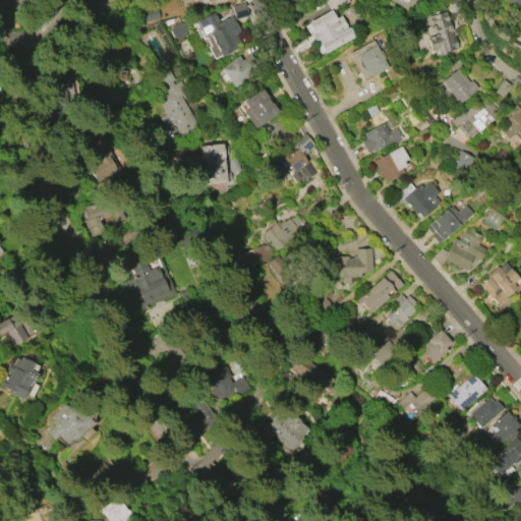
[(347,0),(348,2),(332,10),(330,5),(328,6),(325,0),(347,0)]
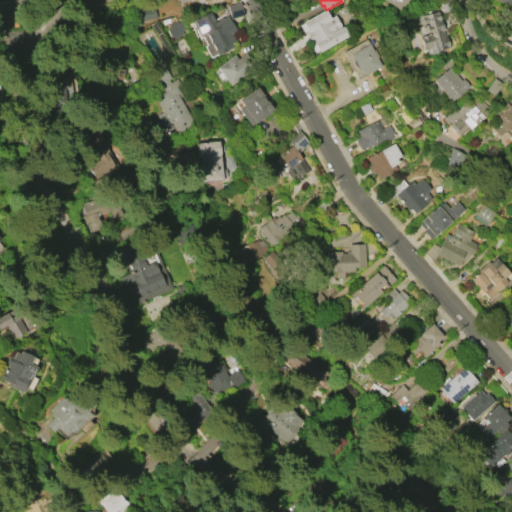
[(383,0),(408,0),(401,11),(383,0)]
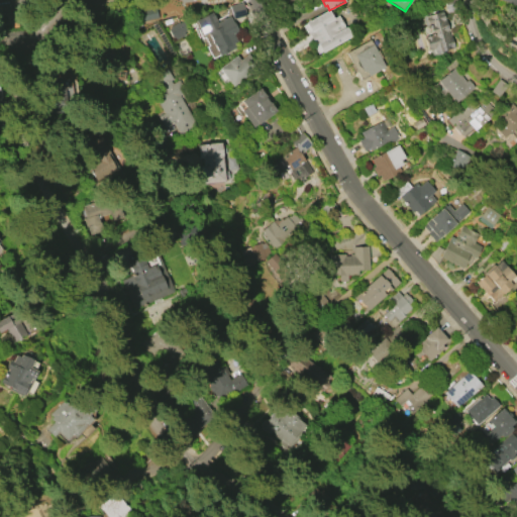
[(229,6),(242,2),(245,16),(232,19),(229,6)]
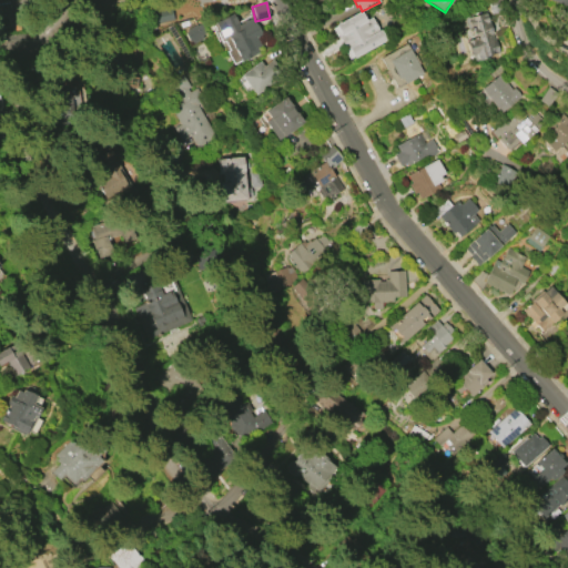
[(173,21),(170,8),(150,12),(153,26),(173,21)]
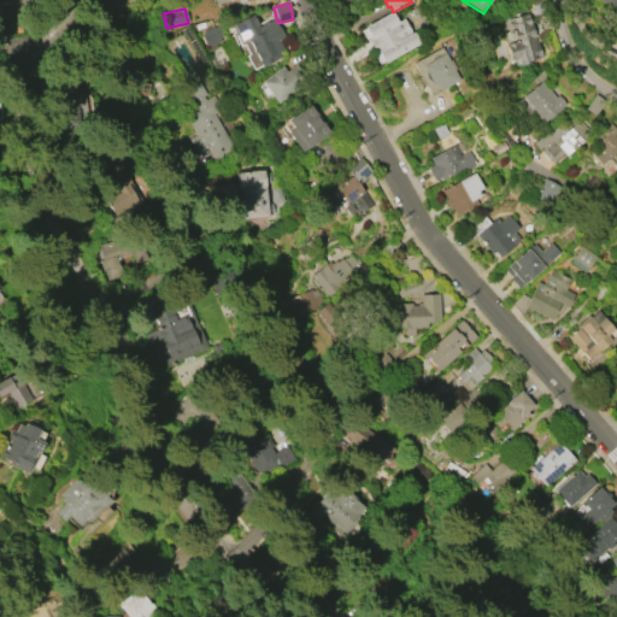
[(526,9),(542,59),(519,66),(516,58),(511,60),(505,45),(512,42),(503,16),(526,9)]
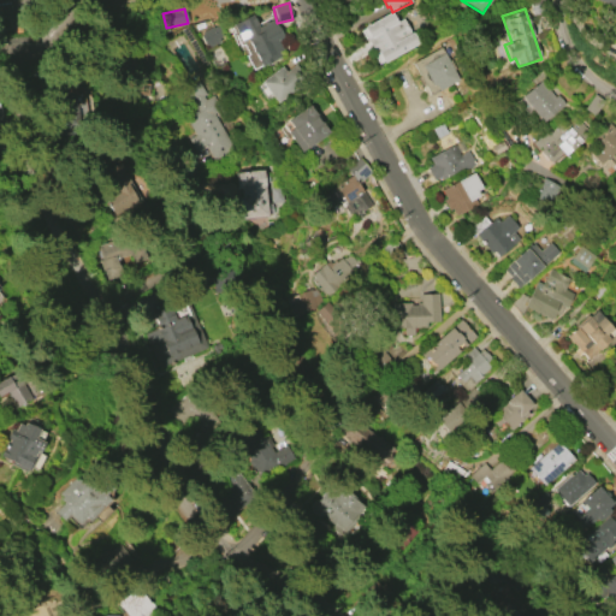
[(360,29),(390,12),(396,23),(403,18),(418,43),(383,64),(381,63),(379,64),(360,29)]
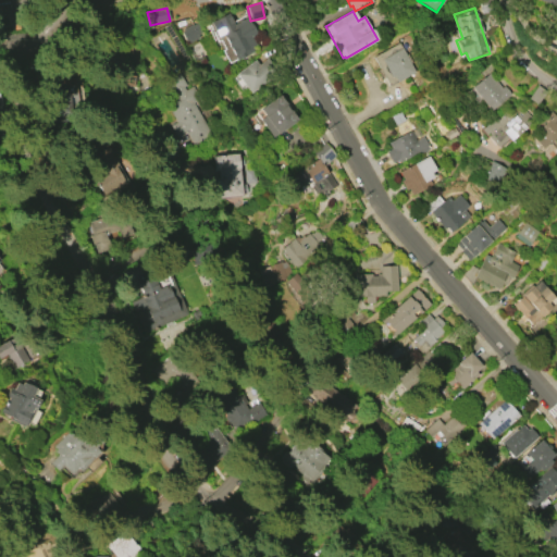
[(219,40),(210,22),(227,13),(233,24),(247,17),(256,35),(248,38),(255,50),(235,60),(224,38),(219,40)]
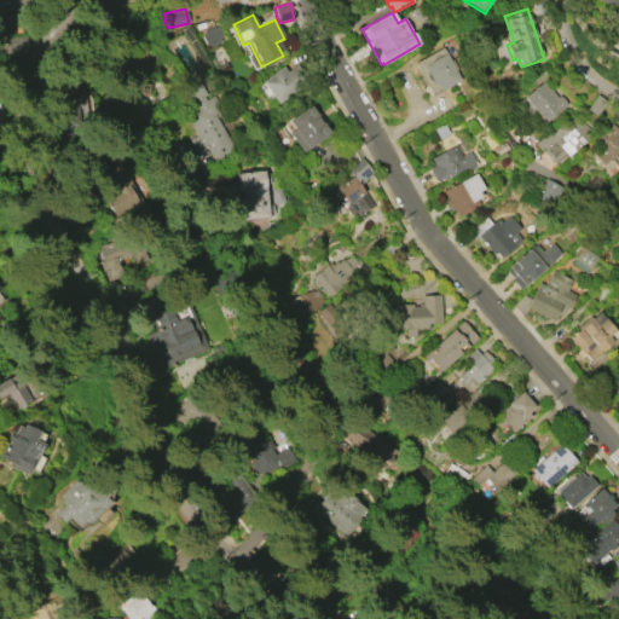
[(220,27),(225,36),(220,38),(221,41),(210,47),(208,44),(206,45),(201,36),(203,35),(202,33),(214,27),(215,29),(220,27)]
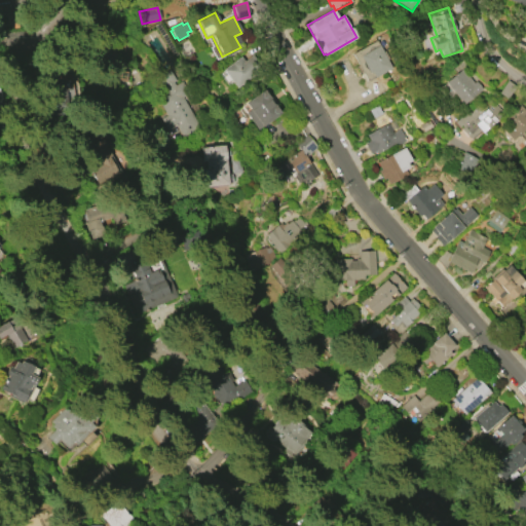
[(351,53),(375,40),(382,52),(383,51),(387,59),(386,60),(391,68),(374,77),(373,77),(366,81),(351,53)]
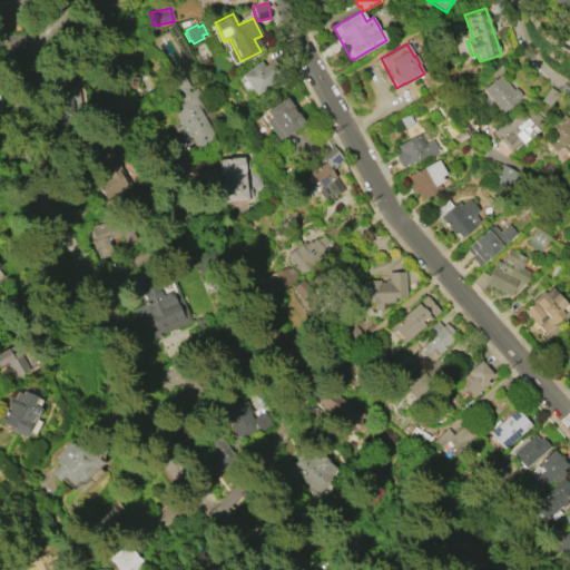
[(241,76),(259,61),(264,67),(273,60),(283,74),(255,95),(241,76)]
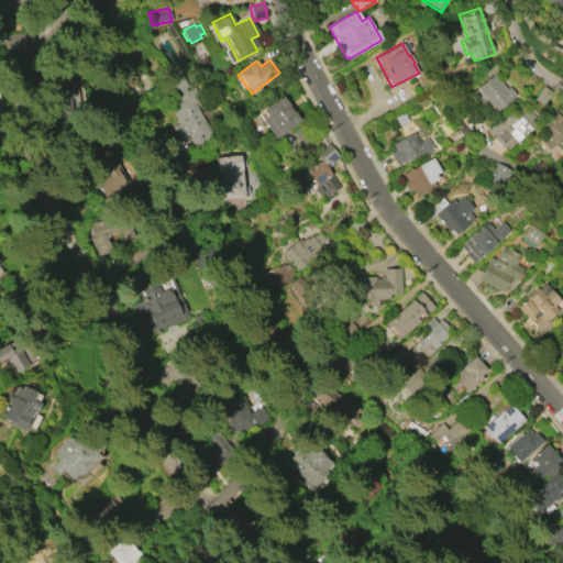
[(196,105),(214,136),(196,147),(188,134),(179,140),(172,128),(179,123),(167,102),(177,97),(176,94),(174,96),(166,83),(180,74),(188,87),(185,88),(187,91),(192,88),(200,101),(196,105)]
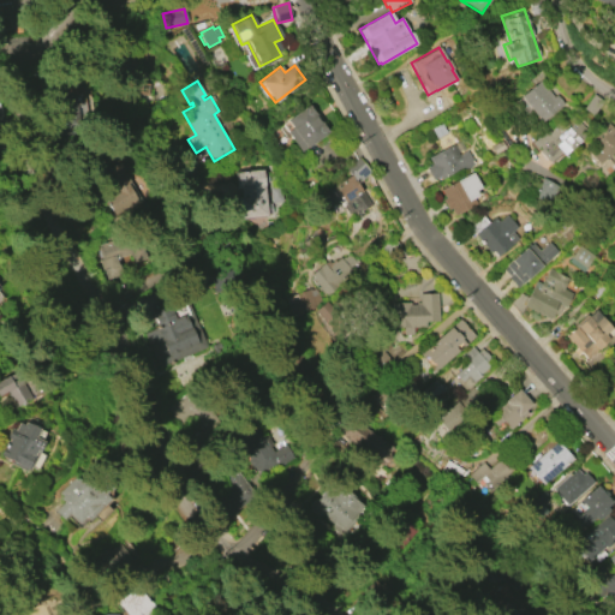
[(541,123),(520,96),(539,81),(553,97),(556,95),(563,103),(541,123)]
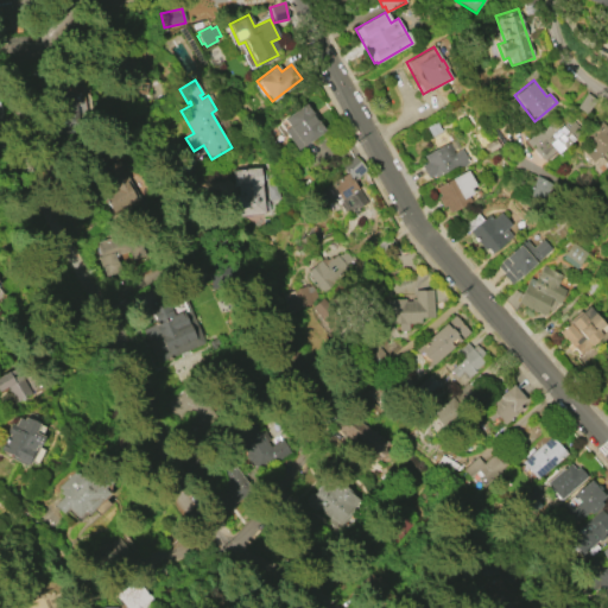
[(77,101),(76,93),(68,94),(68,84),(55,86),(59,128),(87,125),(84,101),(77,101)]
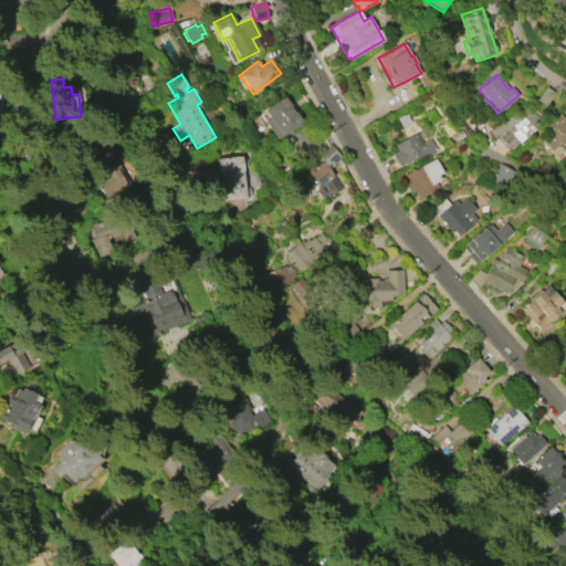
[(283,96),(301,122),(275,140),(262,122),(268,118),(263,111),(283,96)]
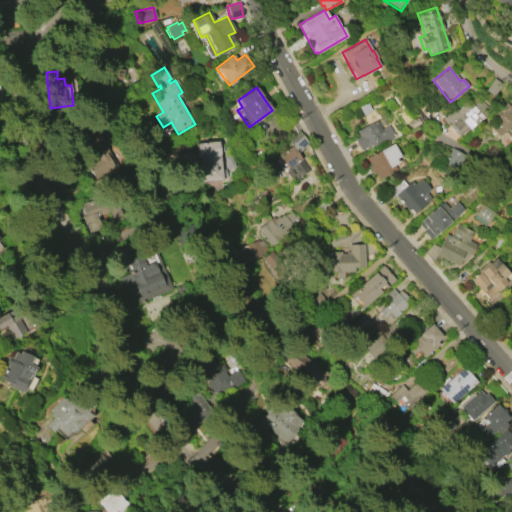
[(480,98),(491,110),(470,131),(466,127),(456,136),(441,120),(470,92),(478,100),(480,98)]
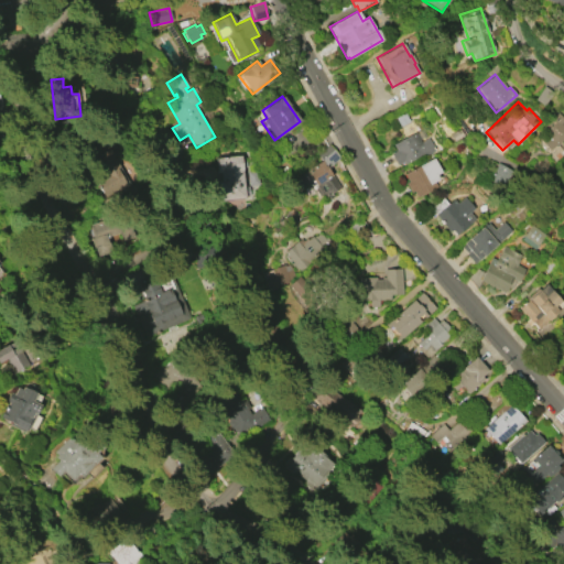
[(557,112),(563,120),(562,123),(563,126),(563,136),(545,153),(531,136),(557,112)]
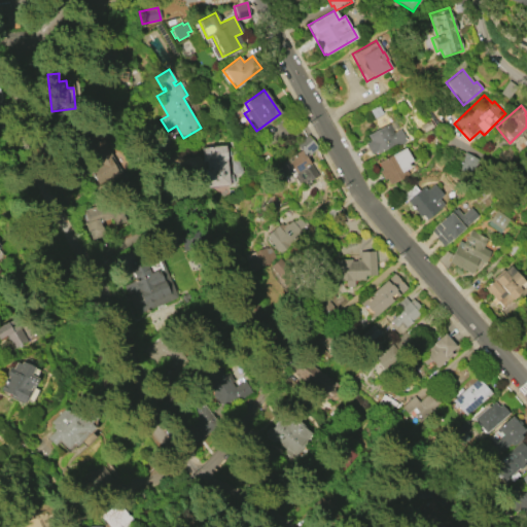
[(420,126),(432,119),(435,126),(423,133),(420,126)]
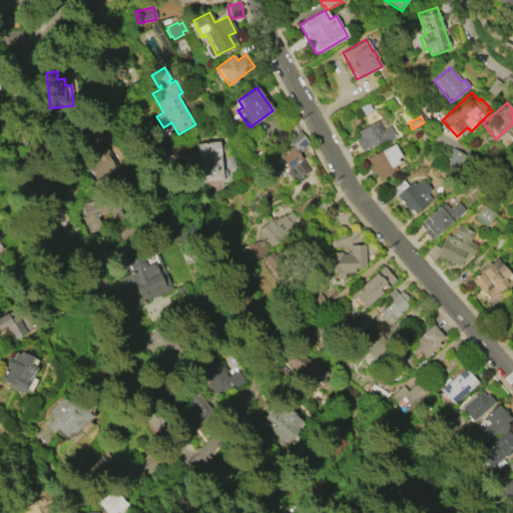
[(360,150),(355,139),(360,136),(357,131),(377,120),(378,121),(384,118),(388,124),(382,128),(383,129),(390,126),(396,137),(378,147),(377,144),(367,149),(366,147),(360,150)]
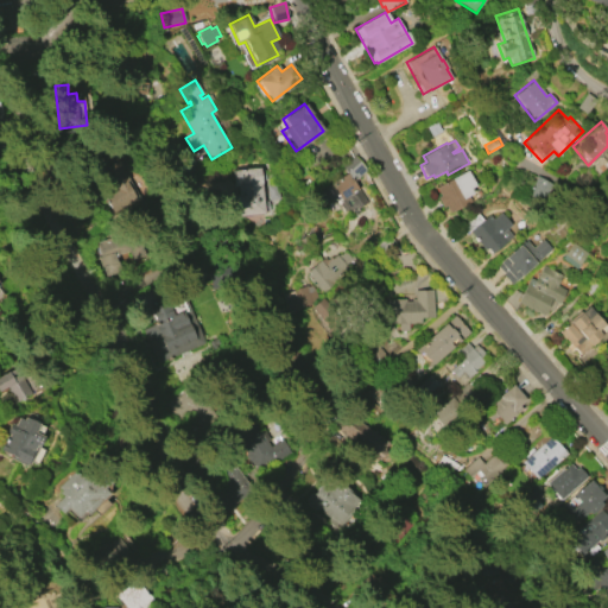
[(335,198),(323,206),(315,192),(333,183),(331,182),(347,172),(342,164),(359,154),(367,170),(354,178),(368,203),(348,214),(341,203),(339,204),(335,198)]
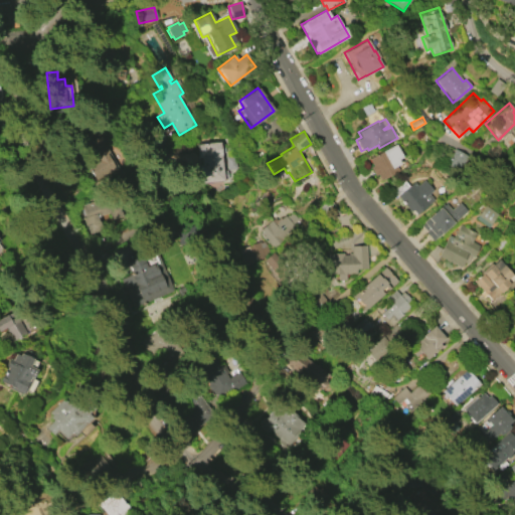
[(196,144),(220,142),(221,144),(224,144),(228,179),(223,179),(223,181),(212,182),(212,183),(200,184),(199,166),(201,166),(201,161),(198,162),(196,144)]
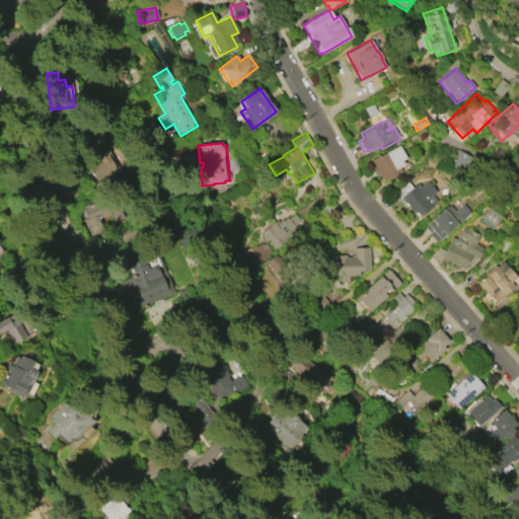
[(371,160),(398,145),(409,164),(401,168),(403,172),(383,183),(380,176),(377,177),(372,169),(375,167),(371,160)]
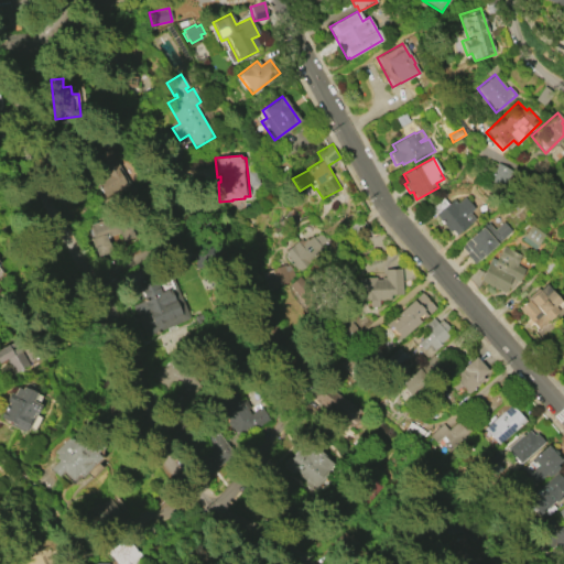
[(448,232),(429,208),(443,197),(447,204),(453,199),(456,203),(464,197),(473,209),(468,213),(474,218),(465,225),(466,226),(455,235),(451,230),(448,232)]
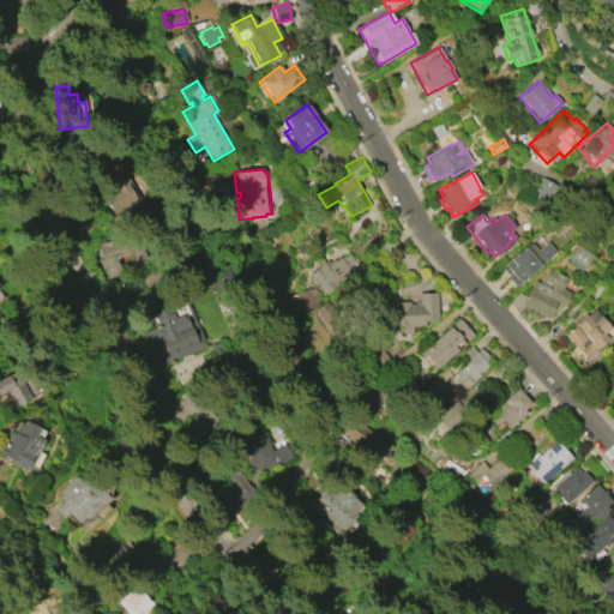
[(131,241),(102,242),(103,277),(132,276),(131,241)]
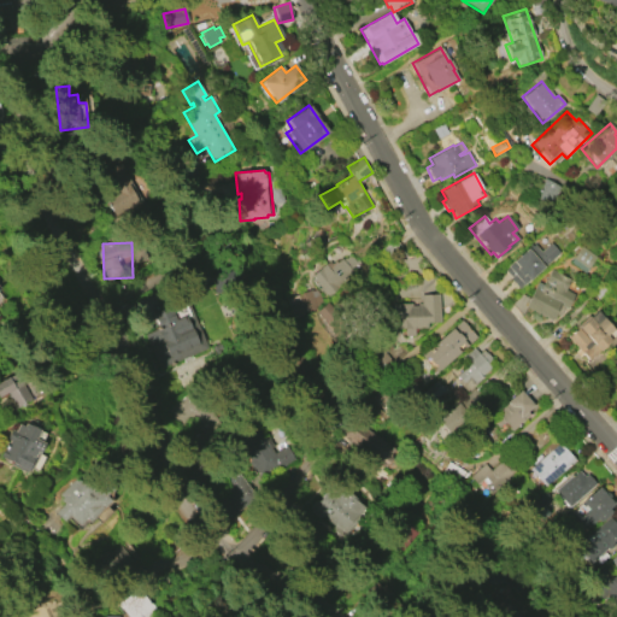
[(518,289),(509,278),(513,274),(506,266),(530,245),(532,247),(534,245),(540,251),(550,242),(559,253),(518,289)]
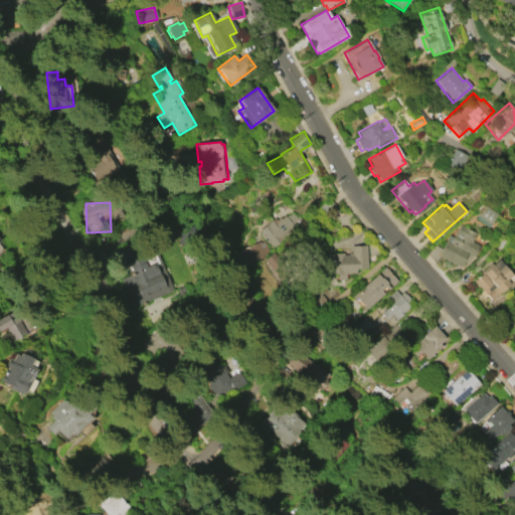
[(485,205),(497,213),(487,228),(475,219),(485,205)]
